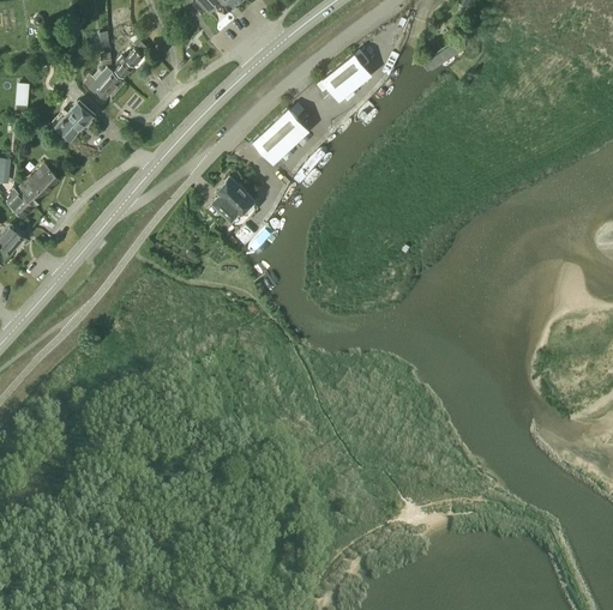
[(218,7),(223,2),(221,0),(197,0),(204,10),(205,8),(206,10),(205,10),(209,14),(218,7)]
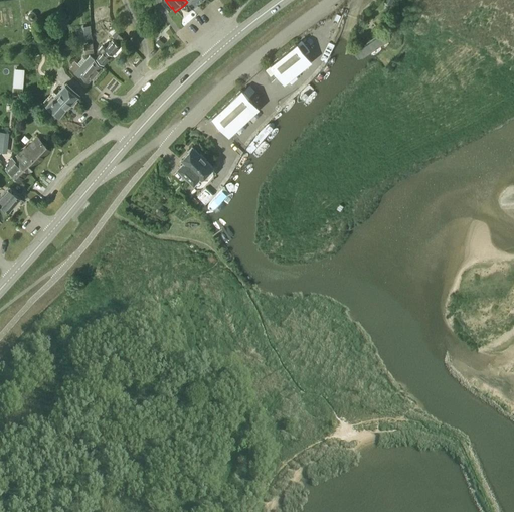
[(351,55),(351,58),(356,68),(395,41),(387,30),(395,0),(376,0),(371,4),(370,5),(367,8),(366,9),(360,15),(357,20),(351,55)]
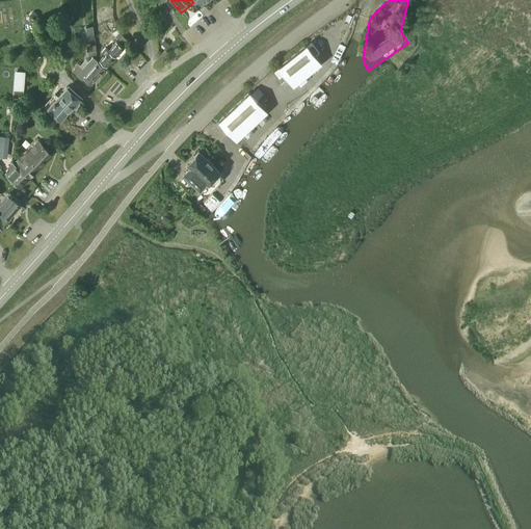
[(120,35),(116,38),(125,49),(128,46),(120,35)]
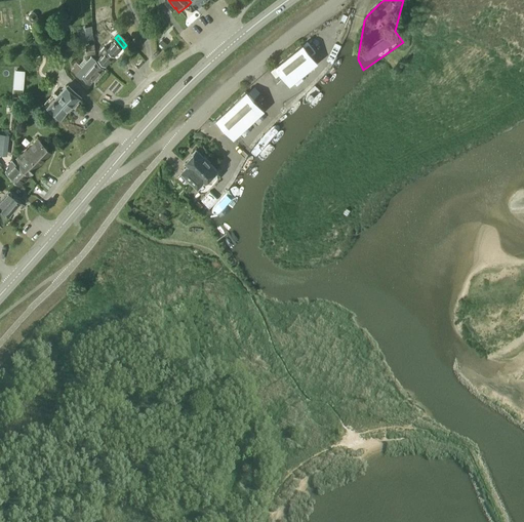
[(121,50),(114,44),(106,52),(104,49),(98,55),(101,57),(97,62),(105,69),(121,50)]
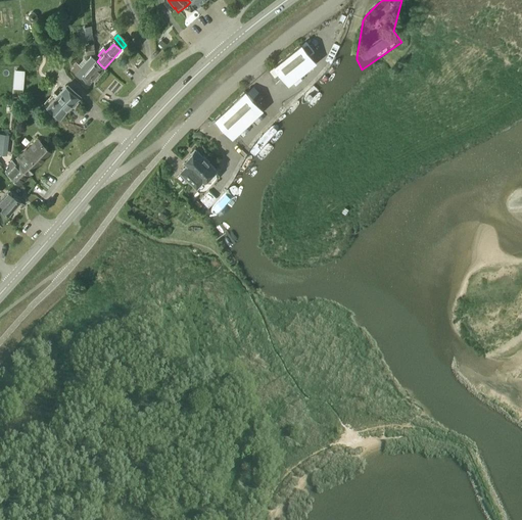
[(310,57),(300,46),(273,68),(282,80),(310,57)]
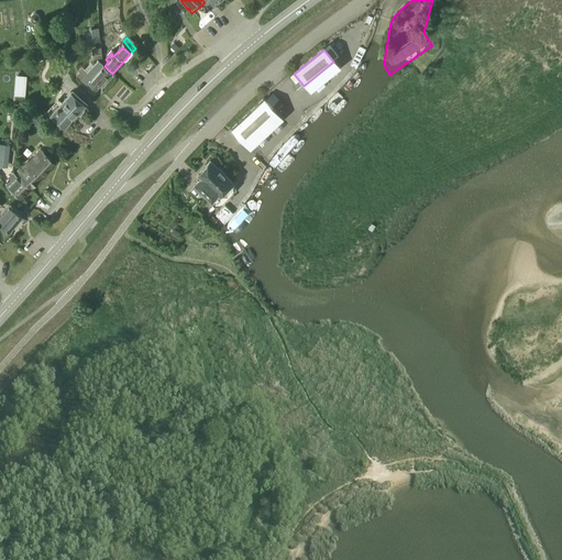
[(101,61),(100,51),(91,52),(92,62),(101,61)]
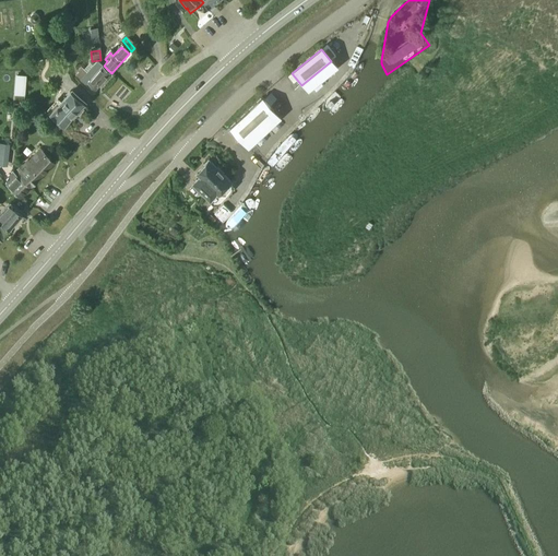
[(82,70),(74,78),(80,82),(79,83),(81,85),(85,89),(87,86),(95,92),(109,75),(97,64),(96,64),(93,68),(86,74),(83,71),(82,70)]
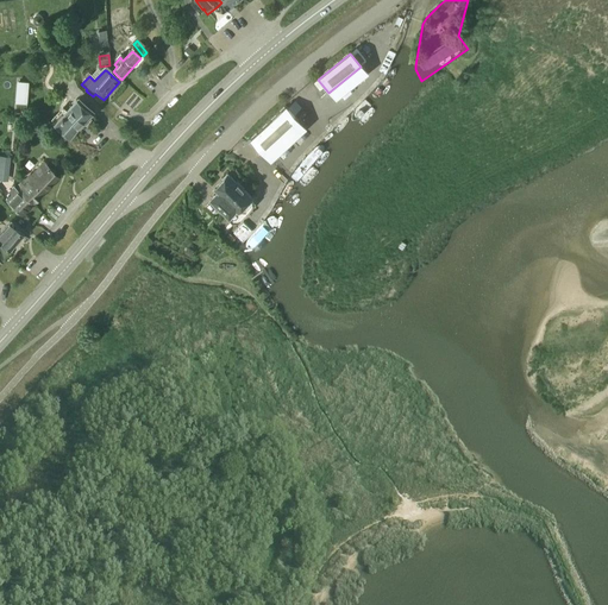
[(91,118),(75,102),(66,112),(62,108),(50,120),(69,139),(91,118)]
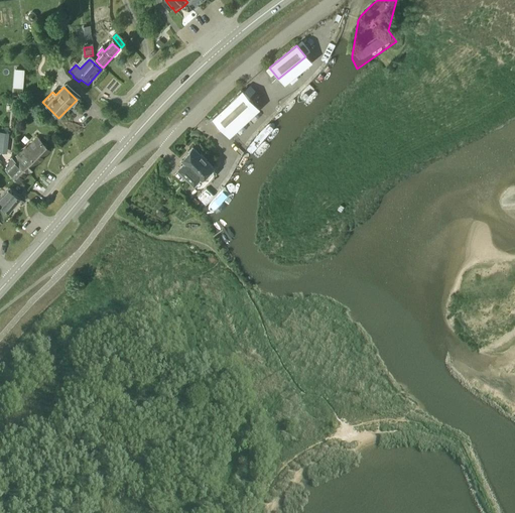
[(252,104),(241,92),(212,120),(223,131),(252,104)]
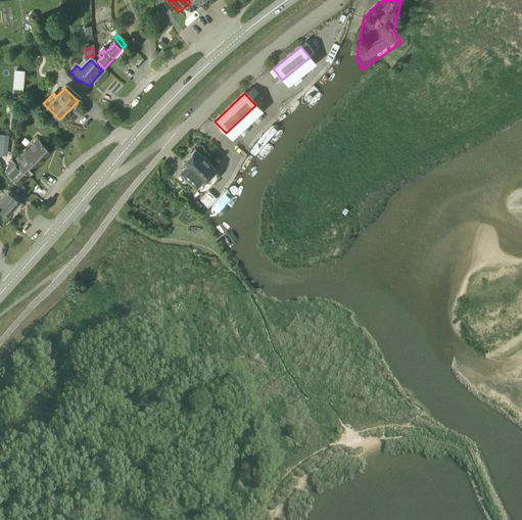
[(8,139),(0,138),(0,156),(6,157),(8,139)]
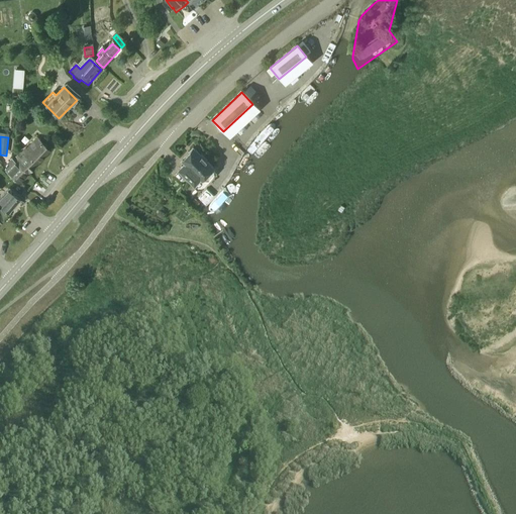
[(20,156),(13,163),(28,177),(49,153),(36,141),(26,151),(25,151),(21,157),(20,156)]
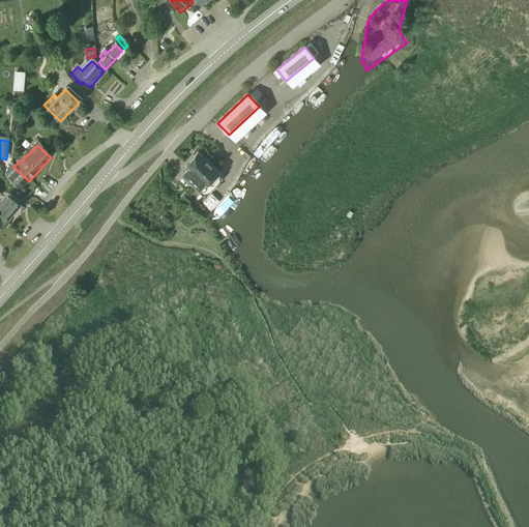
[(188,171),(181,178),(193,188),(196,191),(198,194),(205,185),(206,186),(207,184),(209,185),(212,185),(217,179),(217,176),(216,175),(218,173),(213,169),(197,153),(184,167),(188,171)]
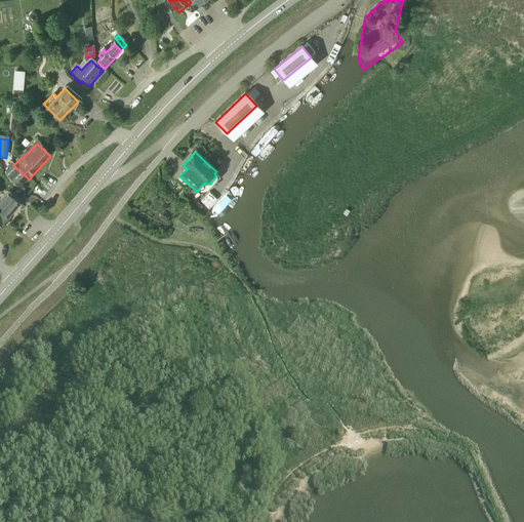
[(11,172),(6,176),(12,183),(12,182),(19,189),(29,179),(13,165),(12,163),(7,168),(11,172)]
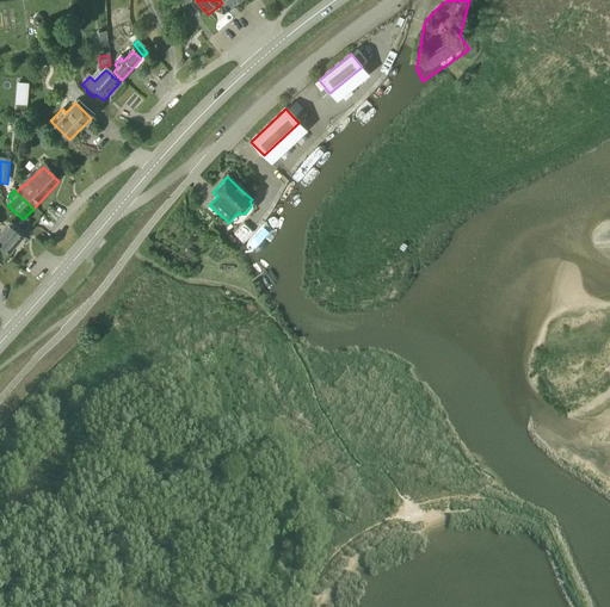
[(8,225),(0,235),(0,242),(2,245),(1,246),(10,254),(24,239),(16,231),(14,230),(10,225),(8,225)]
